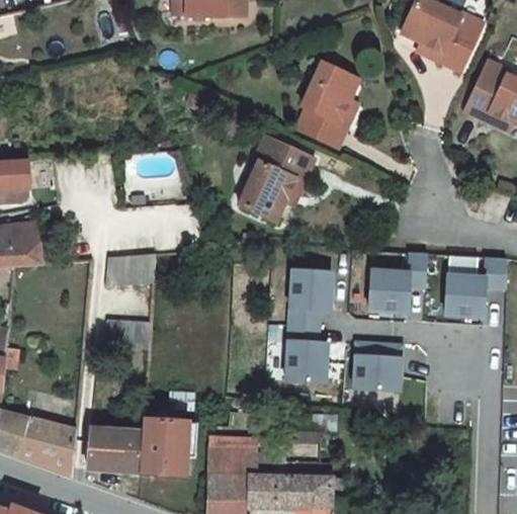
[(169,0),(171,15),(230,16),(231,0),(169,0)]
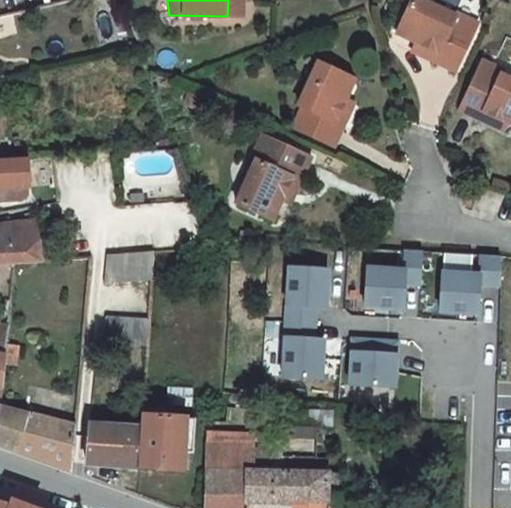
[(453,71),(475,24),(454,13),(453,16),(420,0),(408,0),(394,33),(413,42),(436,53),(433,61),(453,71)]
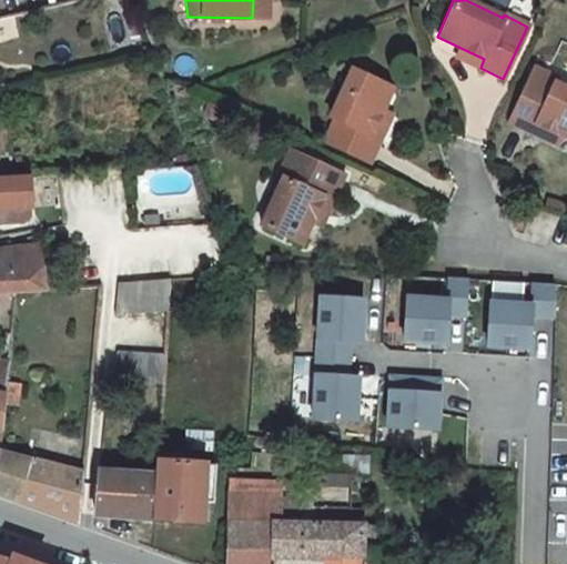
[(454,56),(481,68),(484,59),(458,47),(454,56)]
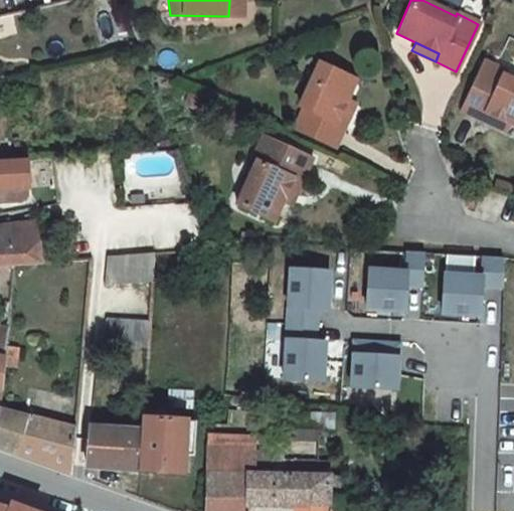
[(368,78),(331,61),(312,101),(305,99),(295,120),(343,141),(354,123),(348,120),(368,78)]
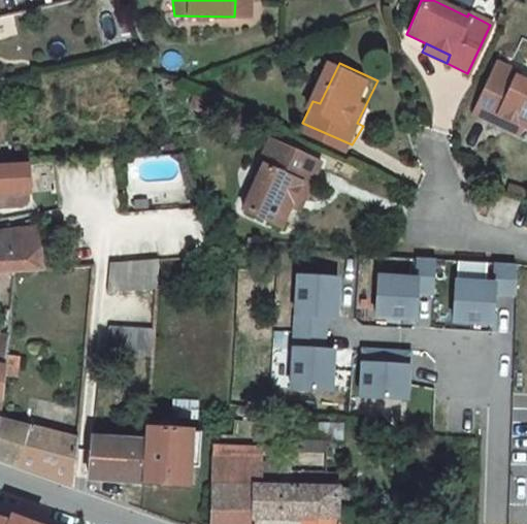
[(526,129),(526,82),(519,77),(521,72),(499,64),(475,112),(498,124),(502,117),(526,129)]
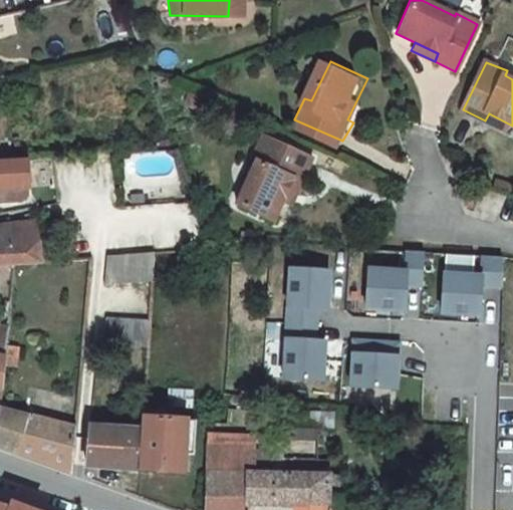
[(299,177),(307,158),(260,135),(249,154),(256,157),(235,198),(271,216),(292,174),(299,177)]
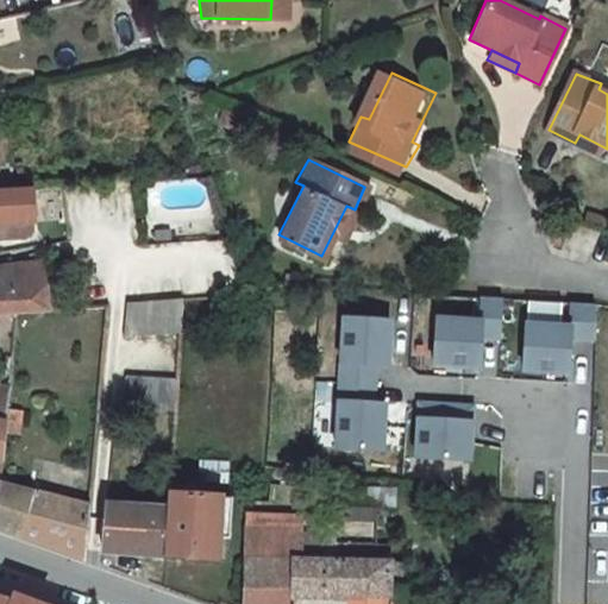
[(0,234),(25,234),(35,224),(30,184),(0,186),(0,234)]
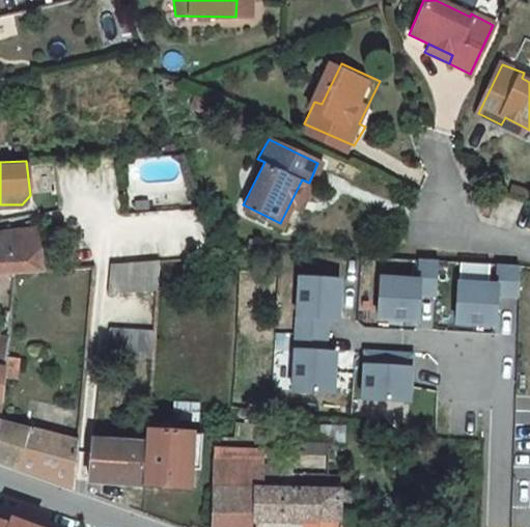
[(0,272),(15,272),(40,270),(38,228),(0,229),(0,272)]
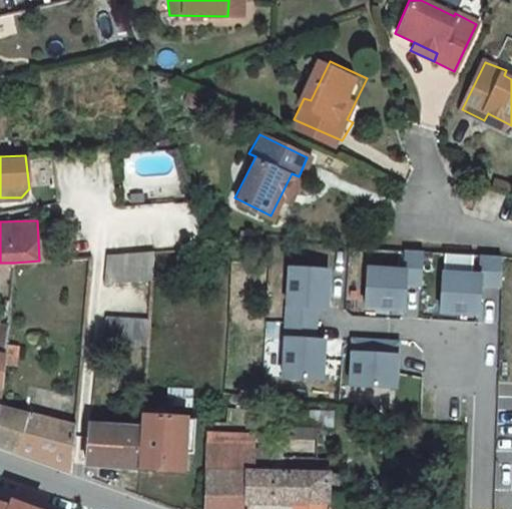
[(404,249),(403,266),(367,264),(365,303),(403,305),(404,280),(420,281),(422,250),(404,249)]
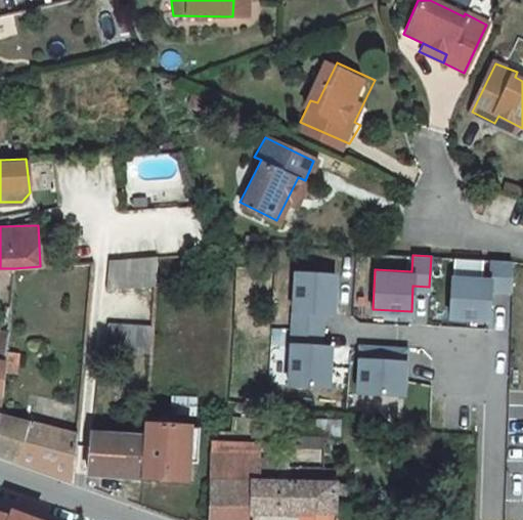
[(90,262),(89,288),(154,287),(156,257),(90,262)]
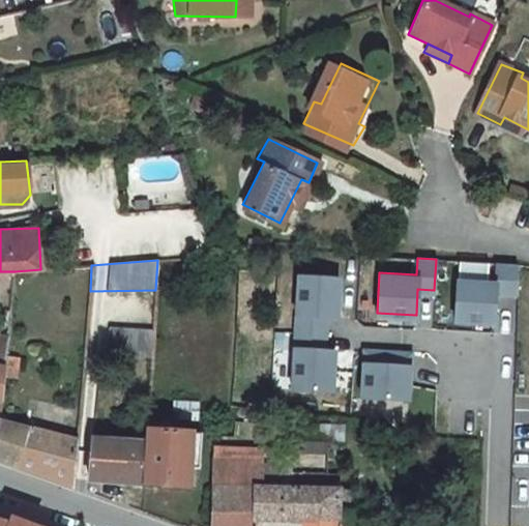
[(458,274),(494,274),(494,262),(458,262),(458,274)]
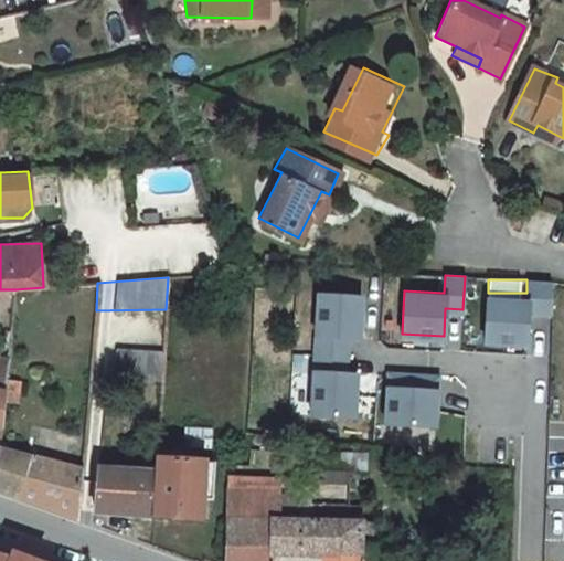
[(552,283),(528,281),(528,297),(487,295),(485,338),(527,340),(528,307),(551,308),(552,283)]
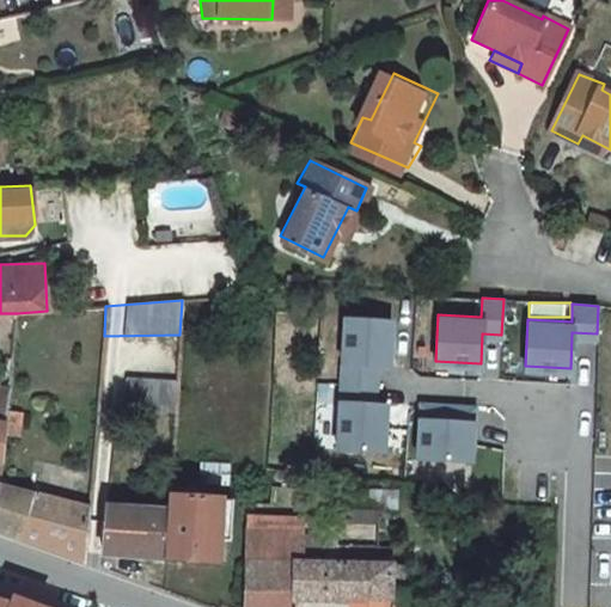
[(344,314),(341,380),(376,381),(377,362),(389,363),(391,317),(344,314)]
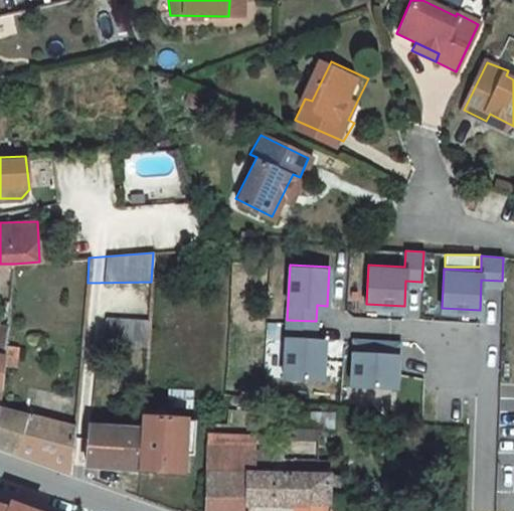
[(148,324),(101,317),(98,341),(147,348),(148,324)]
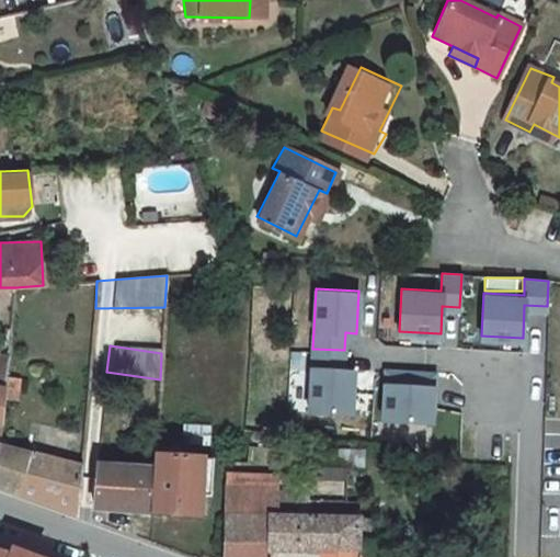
[(343,367),(344,350),(312,349),(309,409),(352,411),(354,368),(343,367)]
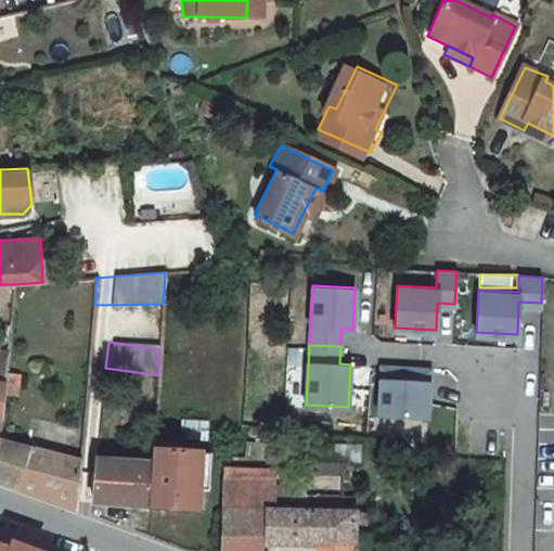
[(0,377),(5,380),(9,350),(0,347),(0,377)]
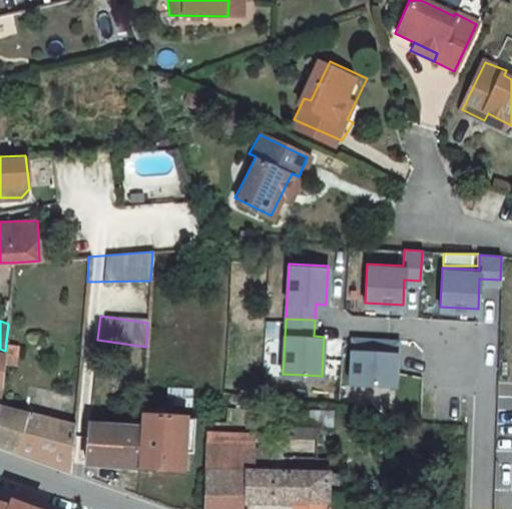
[(397,336),(390,335),(352,333),(350,381),(395,383),(397,336)]
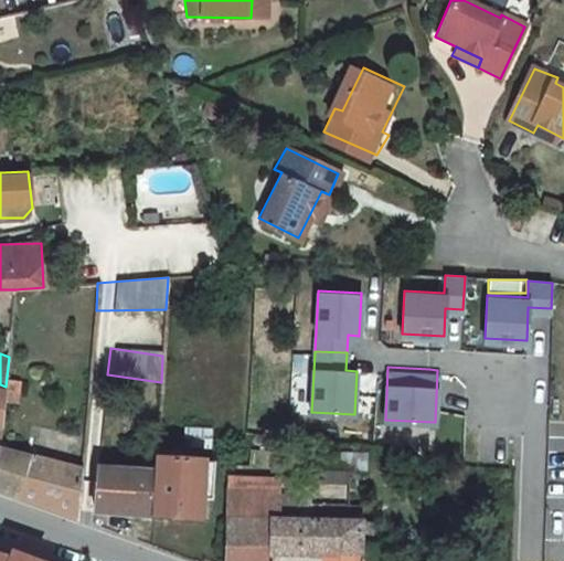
[(83,466),(1,445),(0,444),(0,486),(38,500),(78,515),(83,466)]
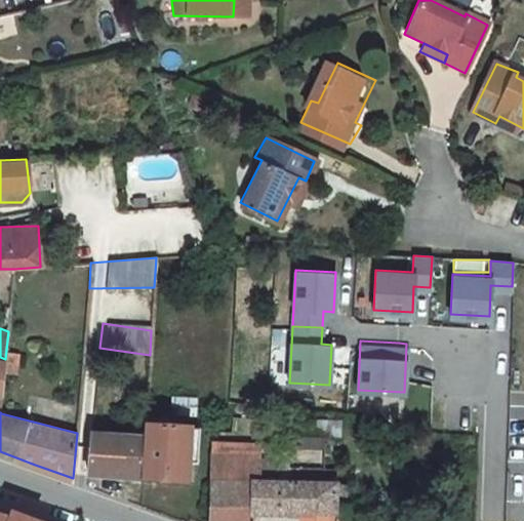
[(144,424),(143,439),(140,477),(187,479),(191,427),(144,424)]
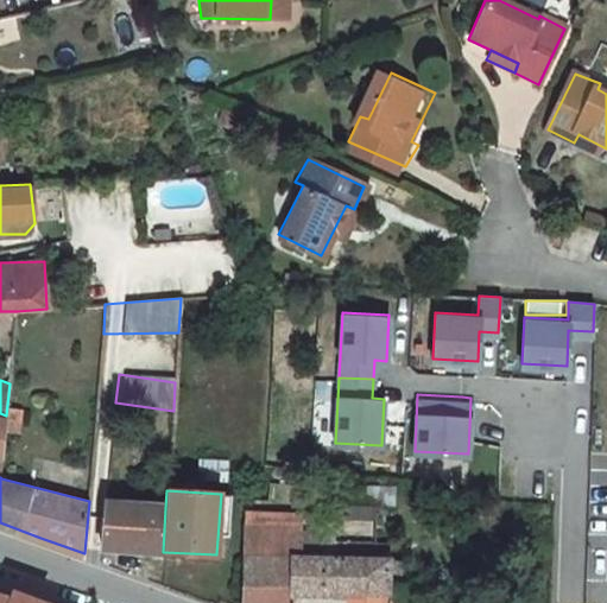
[(165,508),(103,502),(100,546),(163,552),(165,508)]
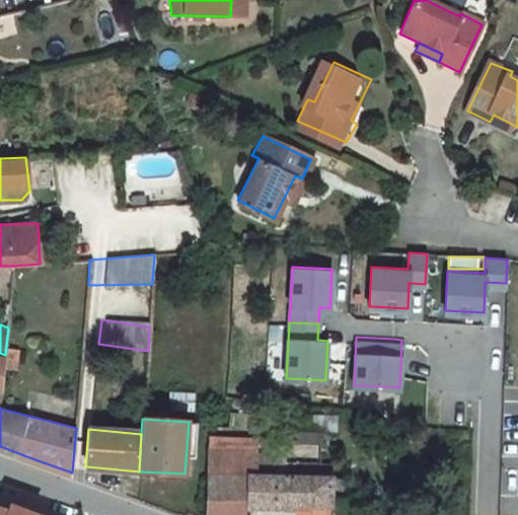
[(255,447),(208,445),(207,473),(254,474),(255,447)]
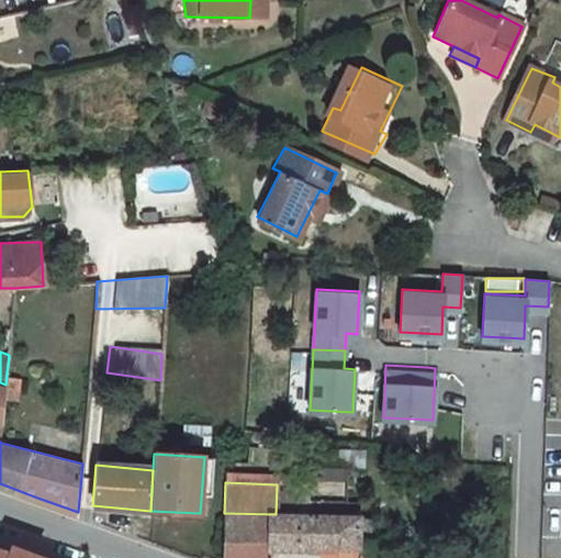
[(320,502),(320,516),(359,520),(360,504),(320,502)]
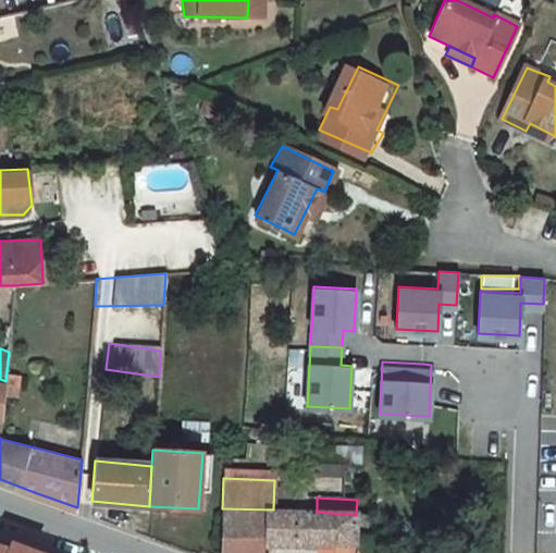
[(273,510),(222,508),(221,552),(268,552),(268,545),(272,545),(271,552),(377,552),(378,539),(356,537),(356,515),(317,512),(273,510)]
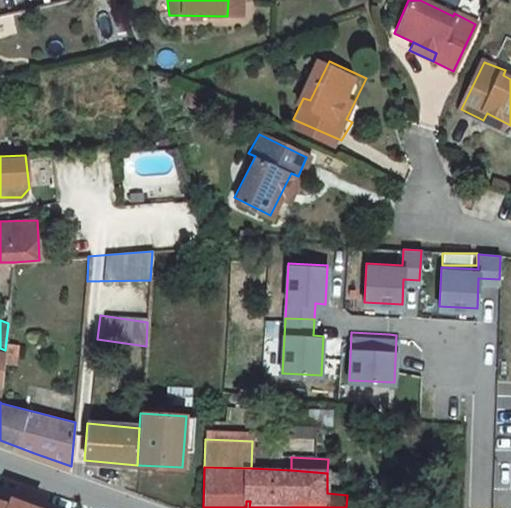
[(0,507),(37,507),(28,505),(12,499),(10,504),(0,500),(0,507)]
